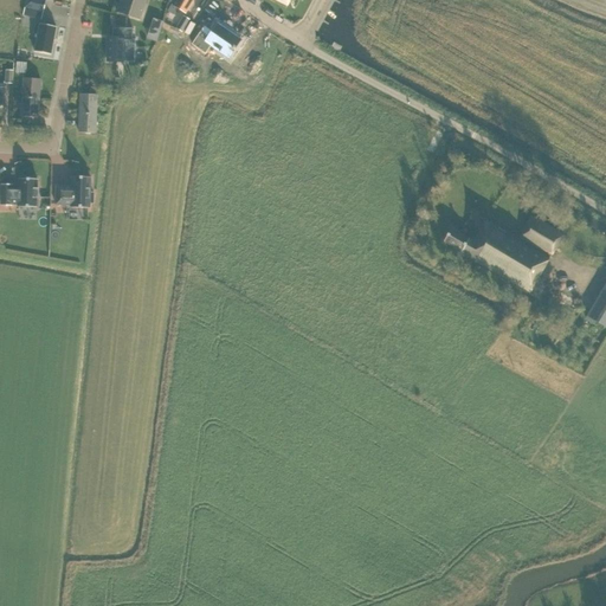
[(45,0),(26,0),(23,15),(28,17),(31,10),(34,11),(43,12),(45,0)]
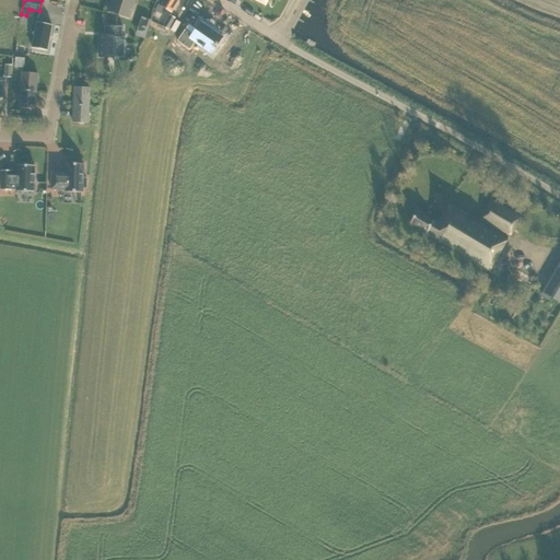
[(136,0),(112,0),(108,11),(129,19),(136,0)]
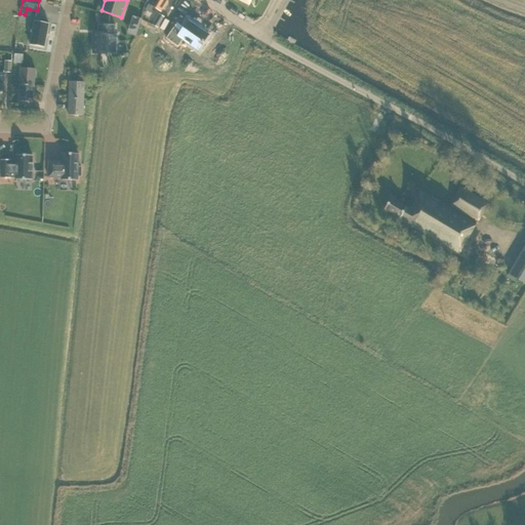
[(167,0),(154,0),(151,5),(149,4),(145,10),(153,14),(156,9),(161,12),(167,0)]
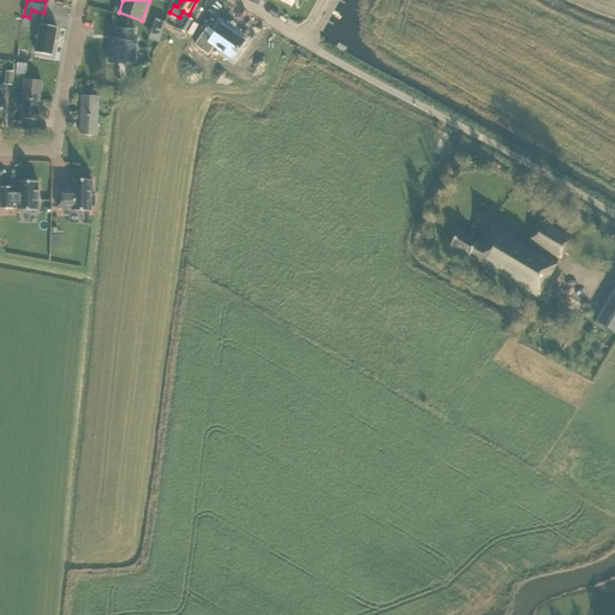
[(178,29),(185,33),(192,21),(186,17),(178,29)]
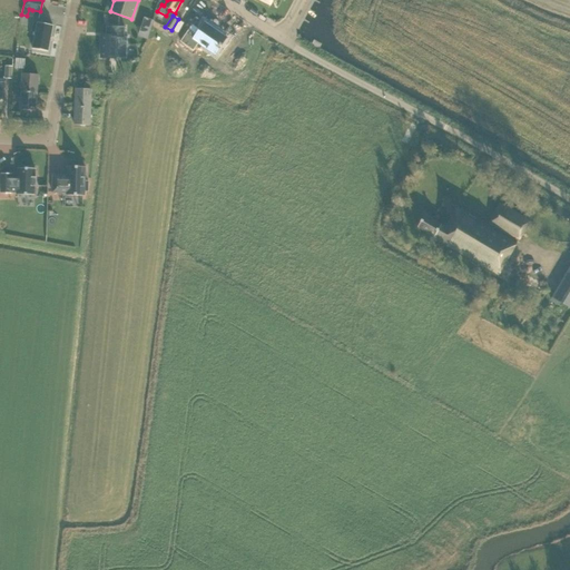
[(154,20),(145,18),(139,36),(147,38),(154,20)]
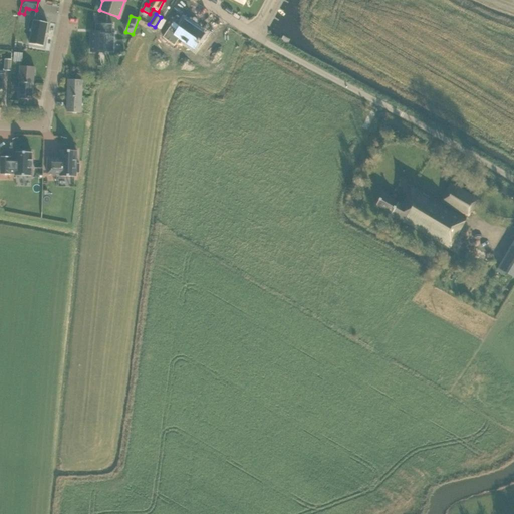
[(43,47),(47,23),(34,20),(29,44),(43,47)]
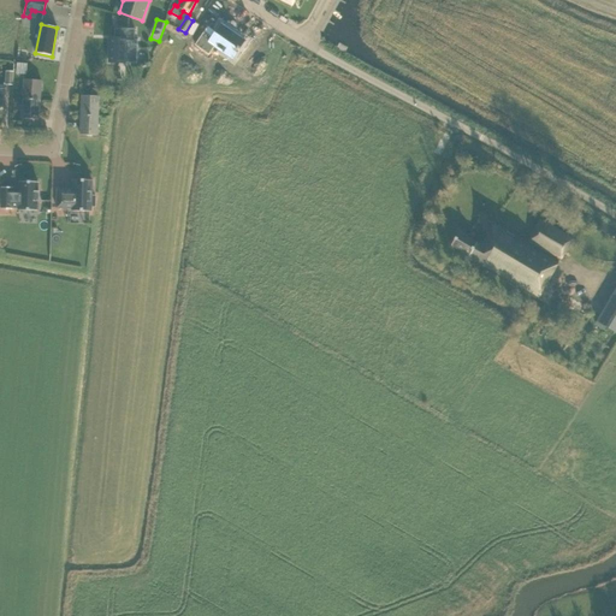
[(207,28),(195,46),(208,55),(209,54),(221,63),(227,55),(232,59),(244,42),(220,25),(215,34),(213,35),(207,30),(208,29),(207,28)]
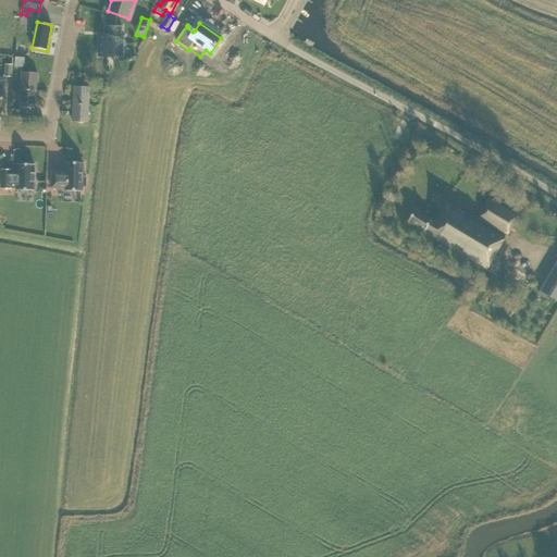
[(103,26),(103,35),(100,35),(99,44),(99,57),(113,58),(123,58),(124,36),(121,36),(122,27),(103,26)]
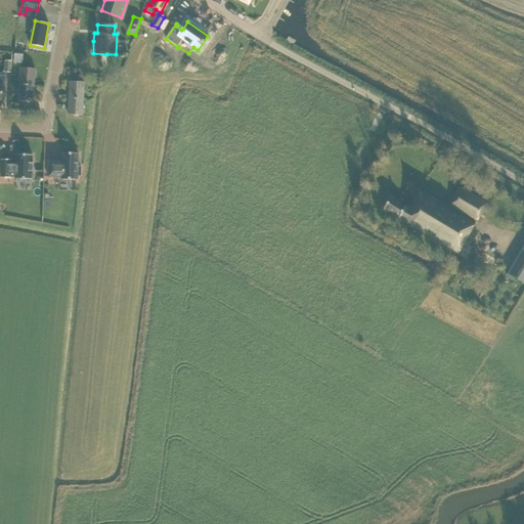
[(23,63),(23,54),(14,54),(14,63),(23,63)]
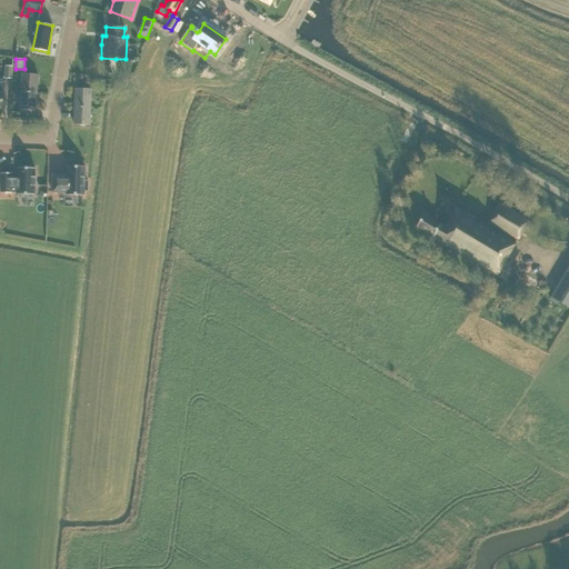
[(21,92),(37,92),(38,75),(22,73),(21,92)]
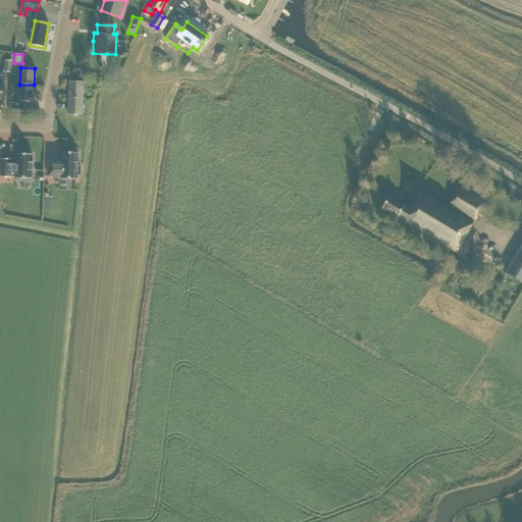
[(69,82),(68,98),(83,99),(84,82),(88,83),(88,76),(77,75),(77,82),(69,82)]
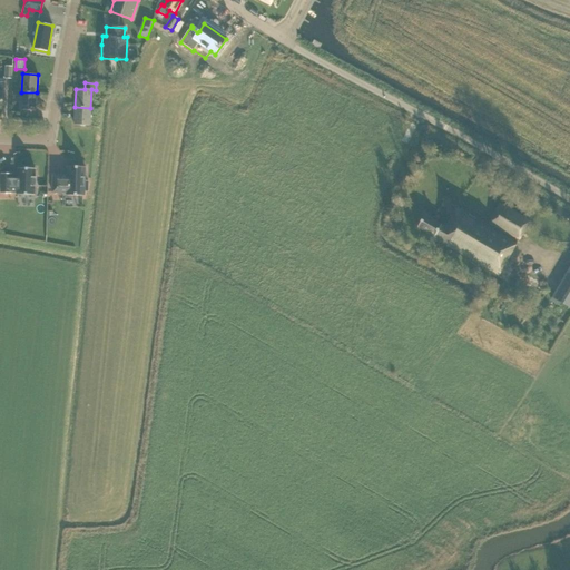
[(36,111),(37,92),(21,92),(20,110),(36,111)]
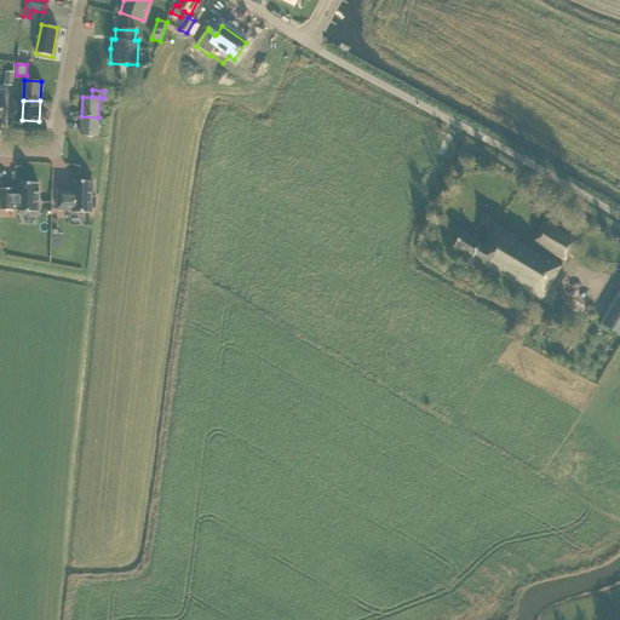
[(98,137),(98,118),(81,116),(81,136),(98,137)]
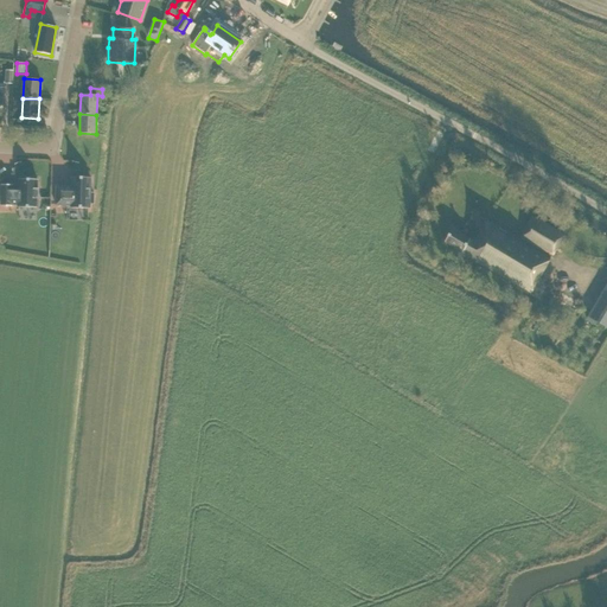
[(90,209),(90,204),(94,204),(94,193),(90,193),(91,178),(72,178),(71,187),(56,186),(56,205),(71,206),(71,209),(90,209)]
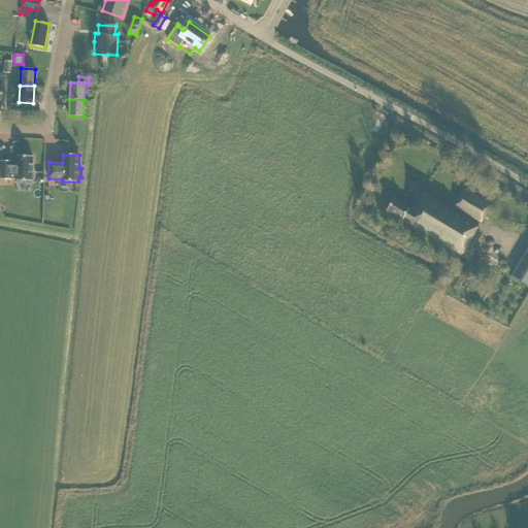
[(33,157),(17,156),(17,163),(10,163),(10,162),(1,162),(1,178),(10,179),(10,178),(15,178),(15,180),(32,182),(32,172),(33,172),(33,165),(32,165),(33,157)]
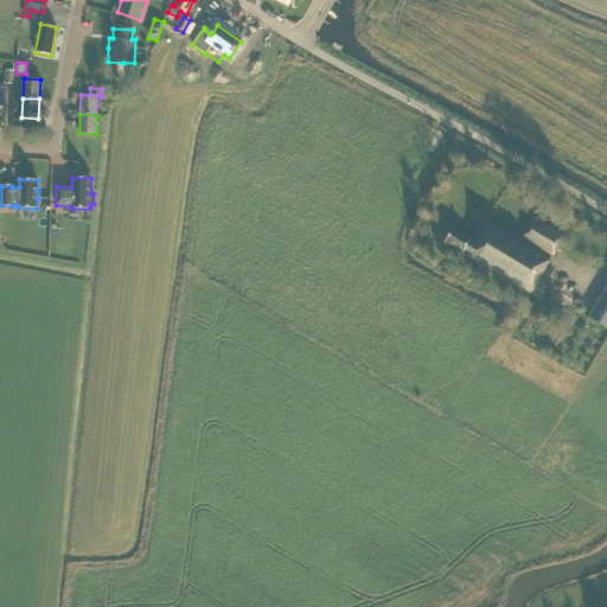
[(452,229),(445,242),(477,261),(475,263),(530,295),(564,236),(532,217),(519,240),(486,221),(473,242),(452,229)]
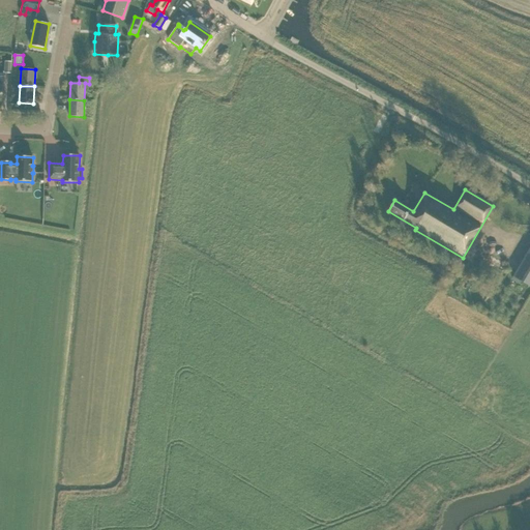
[(529,247),(513,276),(529,286),(529,247)]
